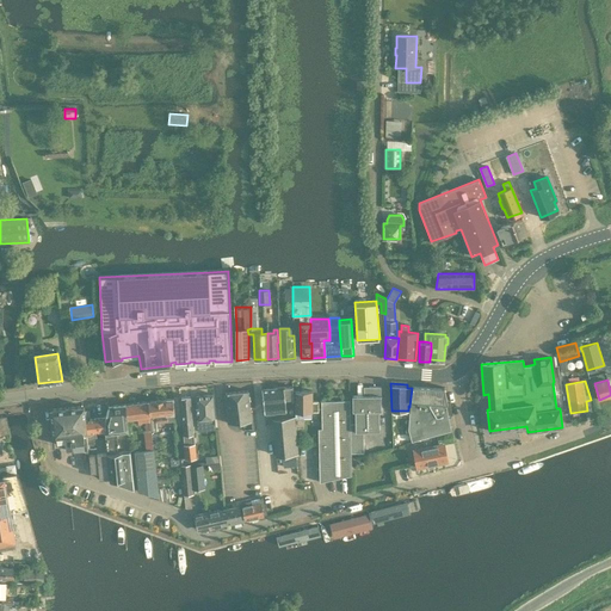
[(437,434),(451,431),(446,403),(448,403),(444,388),(412,386),(412,388),(409,407),(408,430),(412,442),(437,434)]
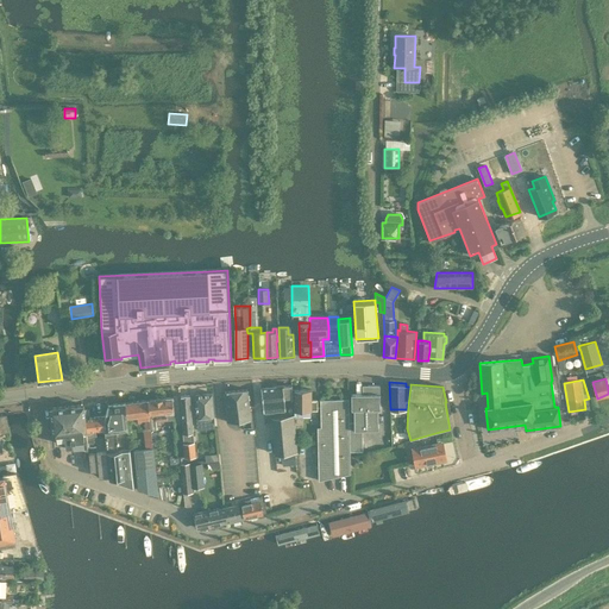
[(292,385),(262,388),(264,410),(275,409),(275,416),(278,416),(278,409),(286,408),(284,397),(293,396),(292,385)]
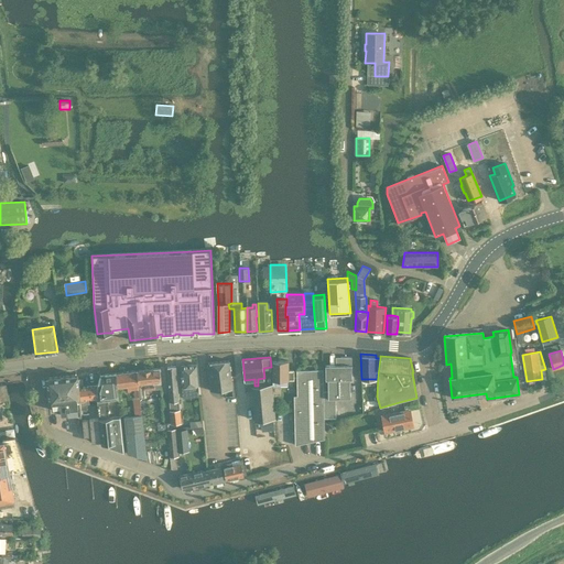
[(324,390),(324,418),(335,418),(335,398),(349,398),(349,379),(351,379),(350,357),(340,357),(340,359),(335,360),(335,365),(325,366),(325,380),(327,380),(327,391),(324,390)]
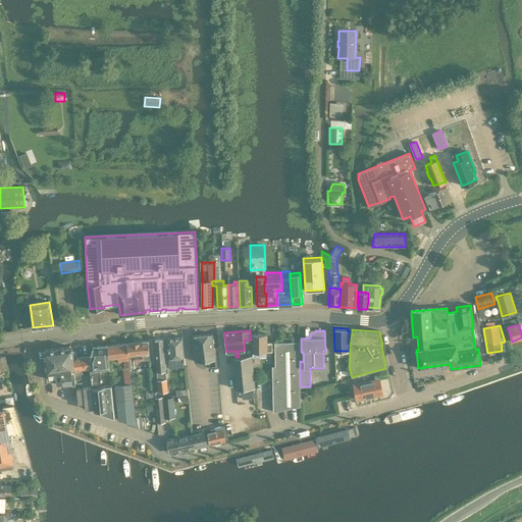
[(195,361),(215,359),(212,333),(193,335),(195,361)]
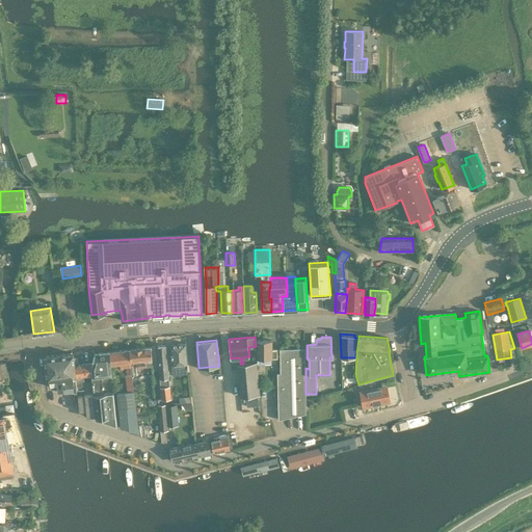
[(271,341),(257,341),(257,358),(257,365),(264,365),(270,365),(270,358),(276,358),(276,349),(271,349),(271,341)]
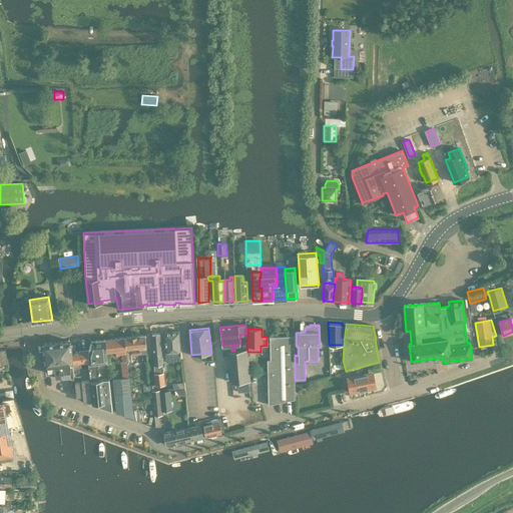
[(172,352),(172,355),(180,355),(178,332),(163,333),(165,352),(172,352)]
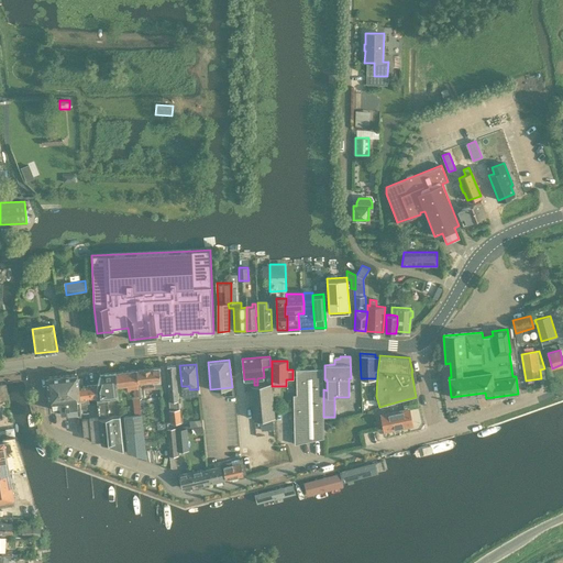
[(175,366),(167,367),(169,401),(169,405),(170,422),(180,421),(175,366)]
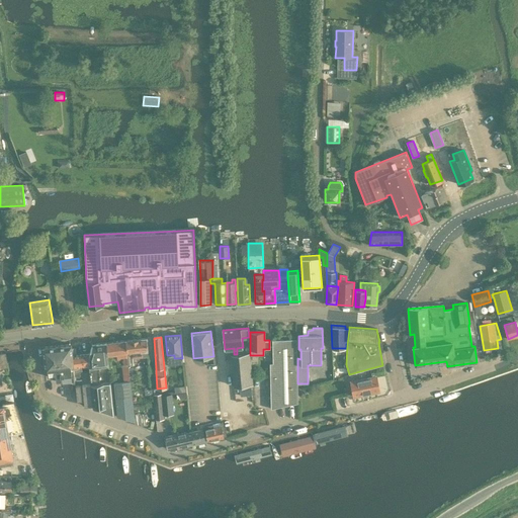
[(147,338),(125,340),(128,364),(133,364),(133,358),(142,357),(149,356),(148,351),(149,351),(147,338)]
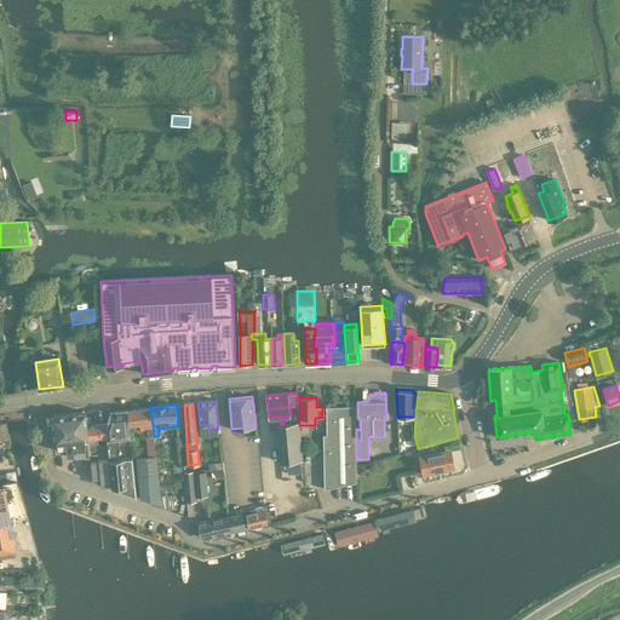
[(356,482),(356,459),(356,429),(355,406),(326,407),(327,435),(322,435),(325,489),(356,482)]
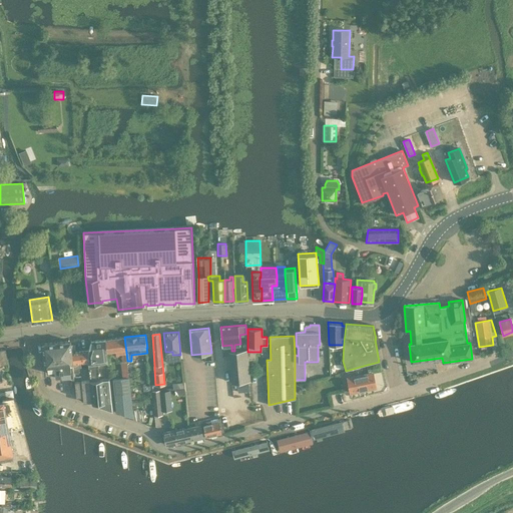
[(128,378),(127,361),(124,337),(105,339),(106,352),(114,351),(115,356),(117,356),(117,354),(121,354),(122,361),(120,361),(122,379),(128,378)]
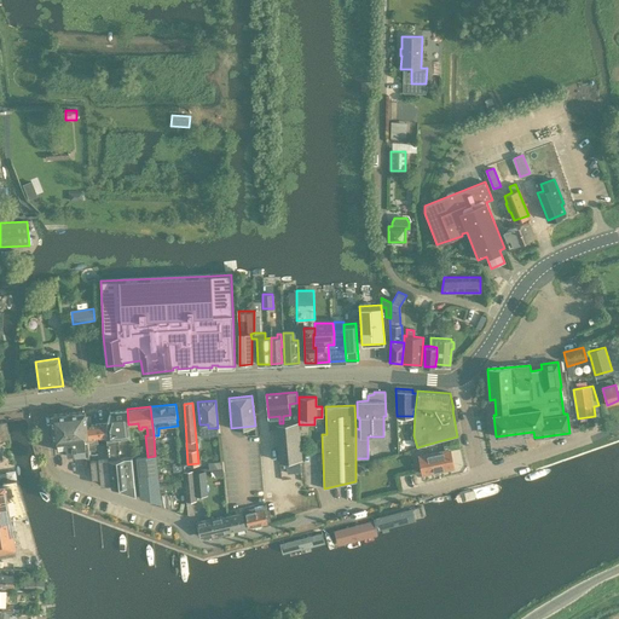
[(129,437),(128,424),(127,409),(110,411),(106,423),(106,435),(109,460),(119,458),(119,451),(117,438),(129,437)]
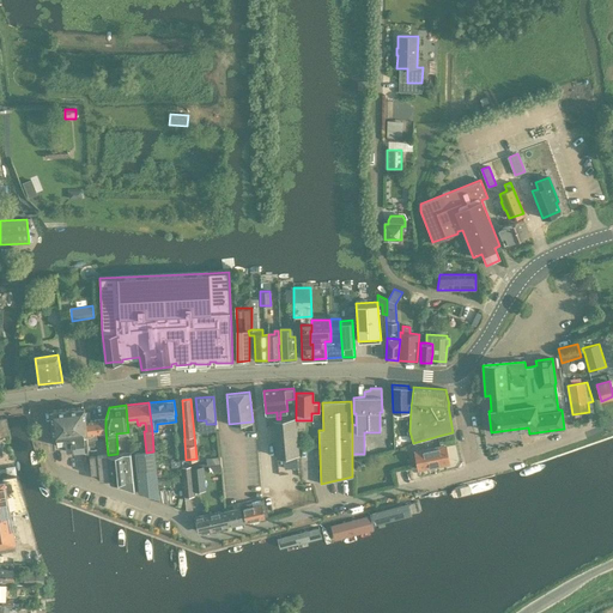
[(85,422),(84,407),(50,411),(53,437),(65,436),(66,449),(89,447),(89,445),(87,443),(87,441),(85,422)]
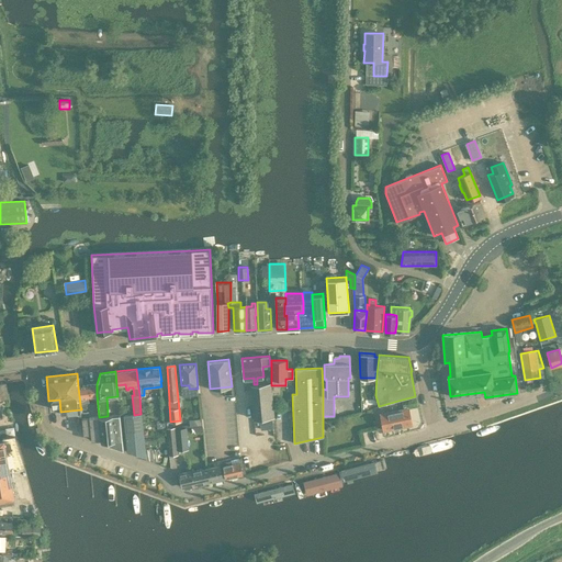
[(257,384),(254,384),(251,385),(255,418),(273,417),(270,383),(257,384)]
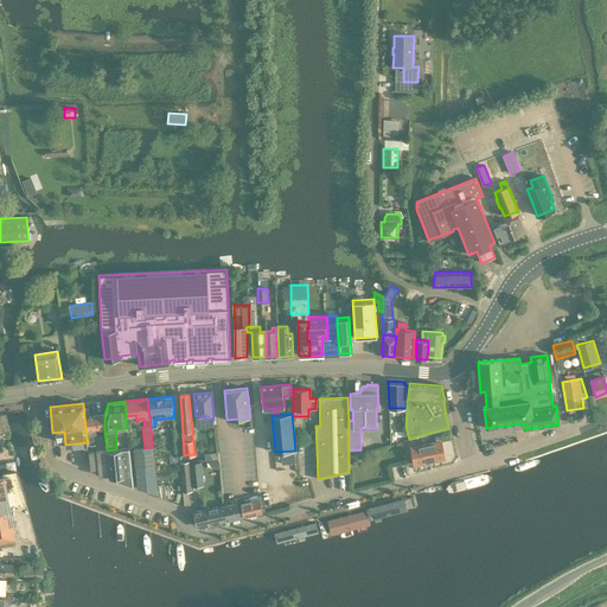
[(90,429),(104,427),(104,415),(84,417),(87,436),(90,435),(90,429)]
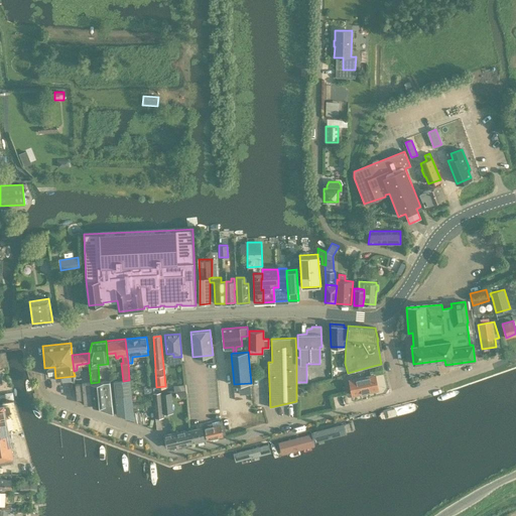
[(369,367),(371,376),(350,380),(353,395),(378,390),(375,375),(383,373),(381,364),(369,367)]
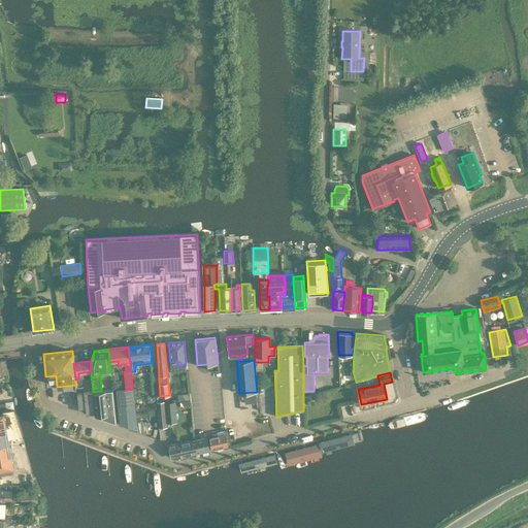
[(136,422),(132,389),(126,390),(116,391),(120,424),(136,430),(136,422)]
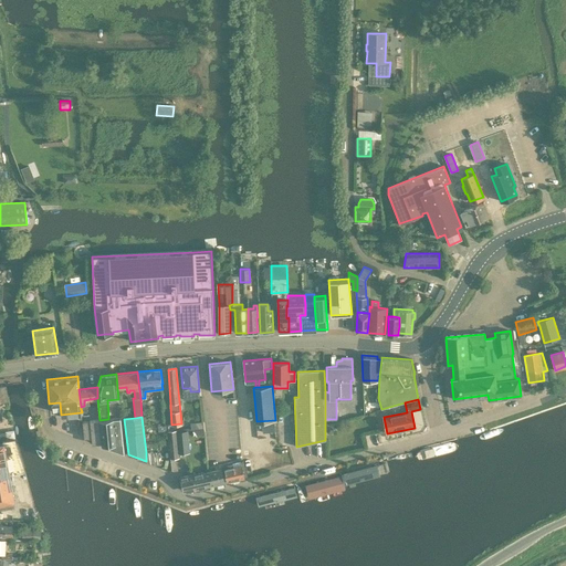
[(108,419),(100,420),(102,446),(105,446),(115,444),(123,444),(121,418),(113,419),(108,419)]
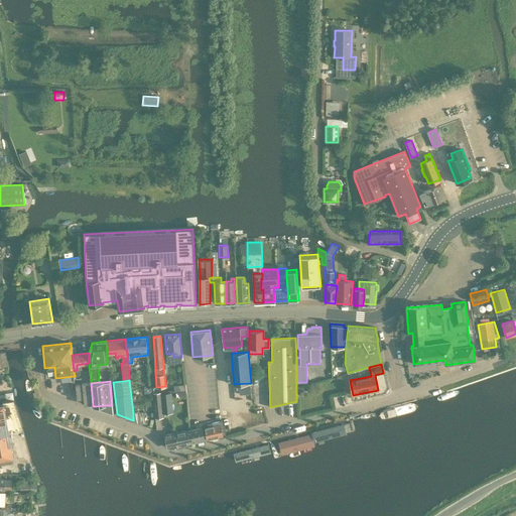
[(90,383),(76,384),(78,399),(84,399),(84,405),(92,404),(90,383)]
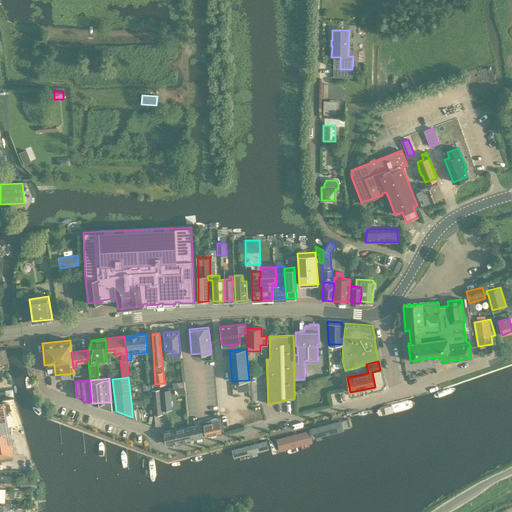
[(248,380),(237,381),(237,392),(249,391),(248,380)]
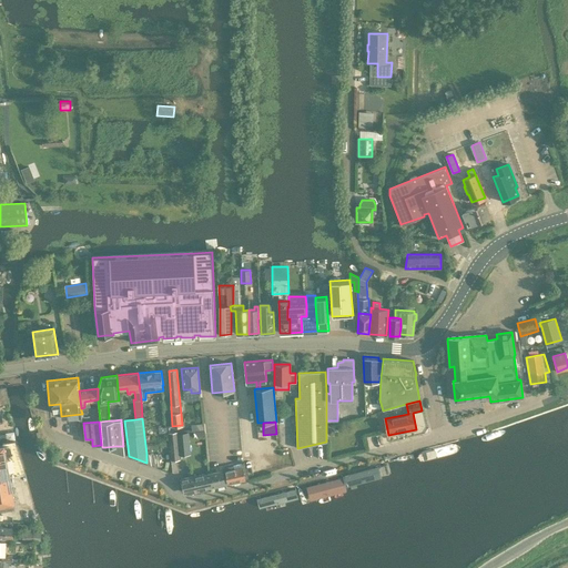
[(194,437),(205,437),(205,424),(193,424),(194,437)]
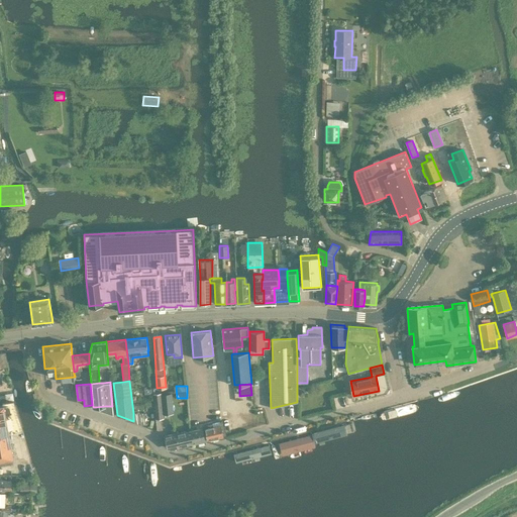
[(156,419),(164,418),(163,414),(161,395),(161,393),(154,394),(152,394),(156,419)]
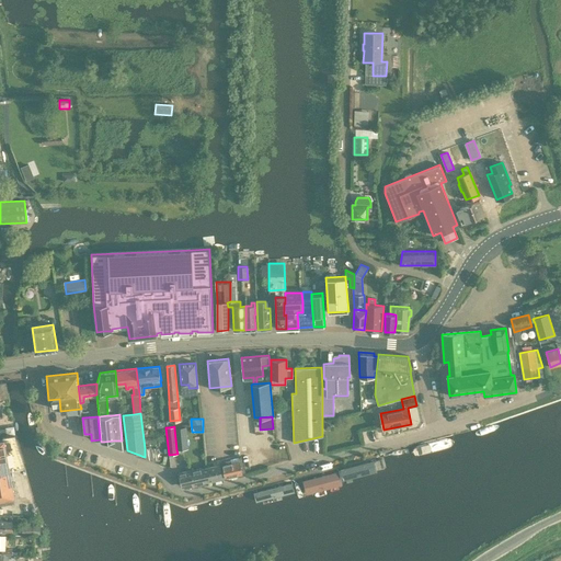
[(186,427),(174,428),(176,449),(189,448),(186,427)]
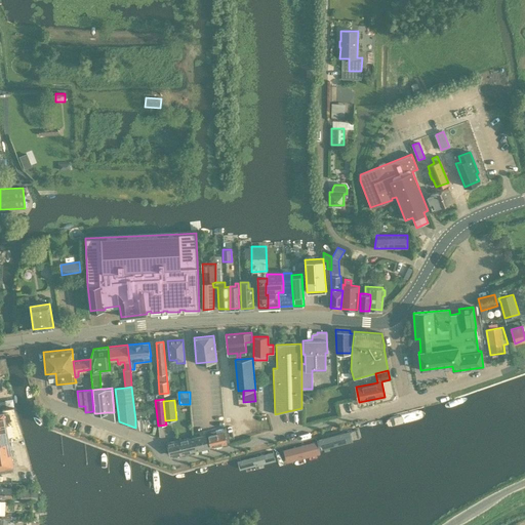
[(8,437),(22,434),(13,407),(2,409),(3,411),(4,411),(8,437)]
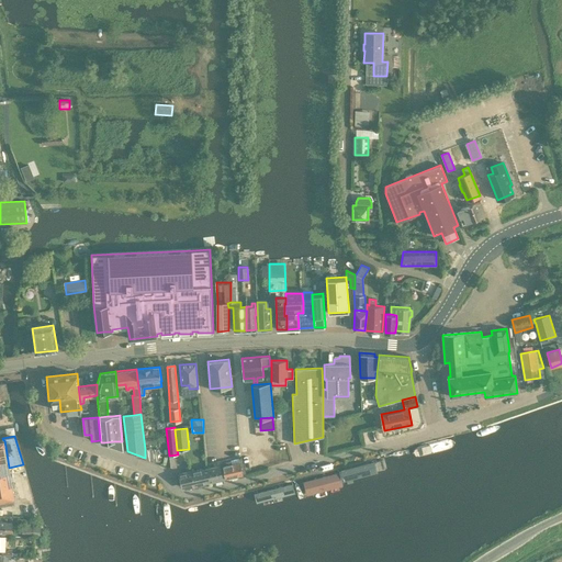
[(0,498),(14,496),(9,468),(4,440),(3,440),(0,440),(0,498)]
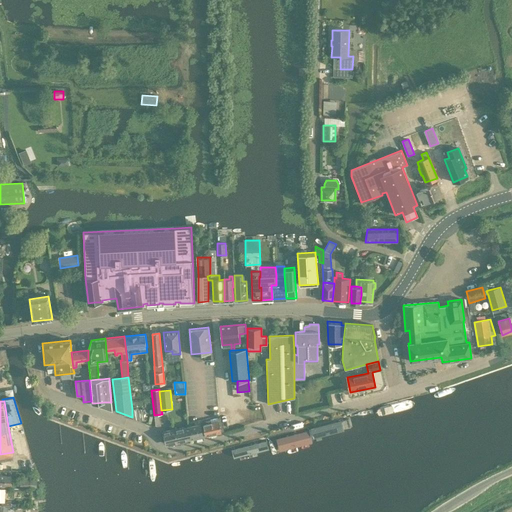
[(349,414),(312,423),(316,441),(354,431),(349,414)]
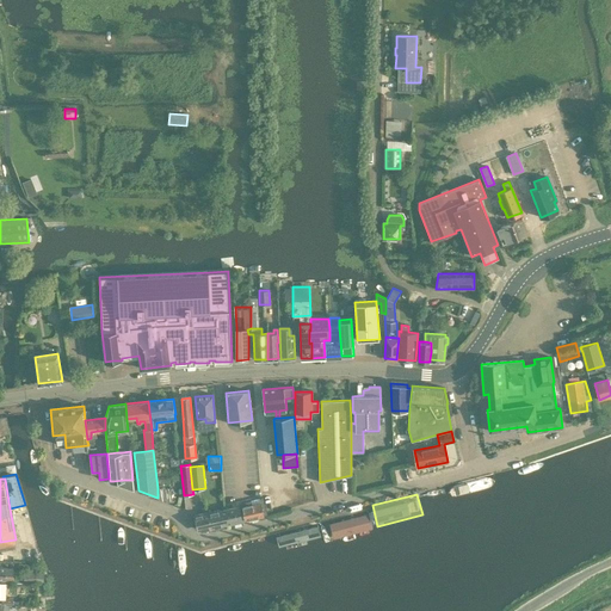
[(251,501),(241,504),(245,520),(264,516),(260,503),(252,505),(251,501)]
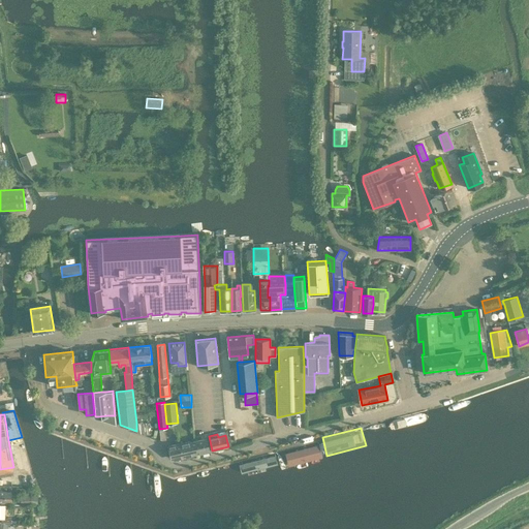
[(195,441),(198,454),(210,450),(207,438),(195,441)]
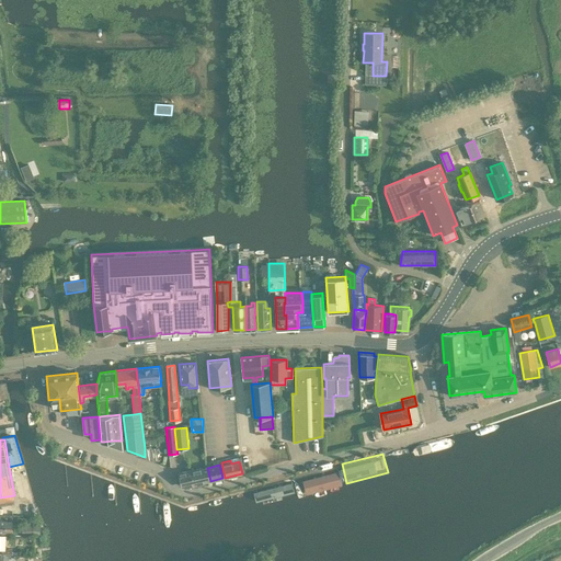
[(335,466),(294,476),(299,495),(340,484),(335,466)]
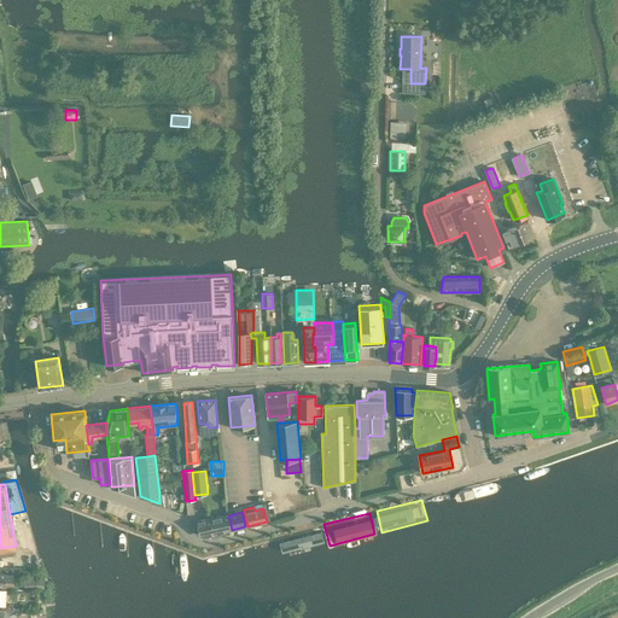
[(203,536),(232,530),(228,516),(214,519),(214,518),(197,522),(199,535),(203,536)]
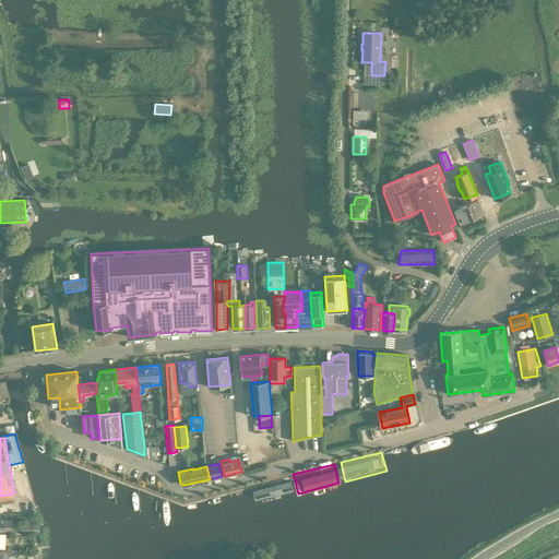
[(286,476),(246,486),(250,506),(290,495),(286,476)]
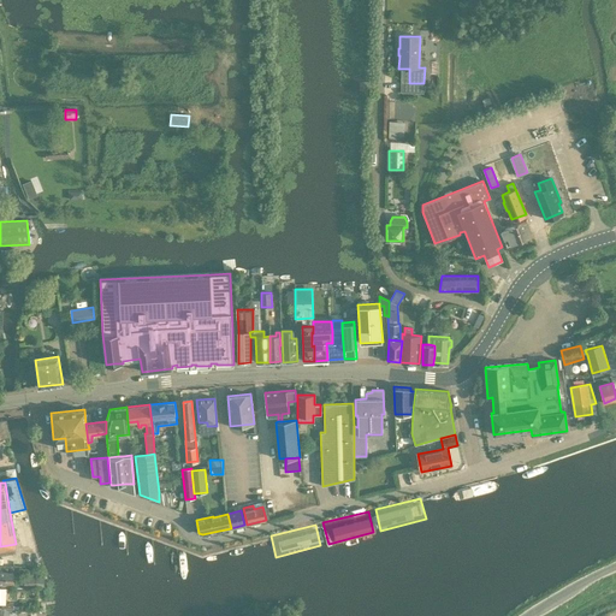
[(0,585),(13,586),(13,584),(13,572),(3,572),(3,570),(0,569),(0,585)]
